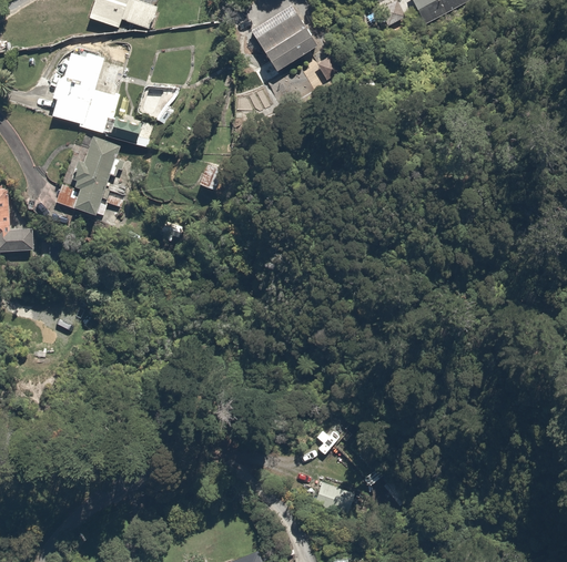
[(93,0),(88,18),(118,28),(121,19),(150,28),(158,7),(138,0),(93,0)]
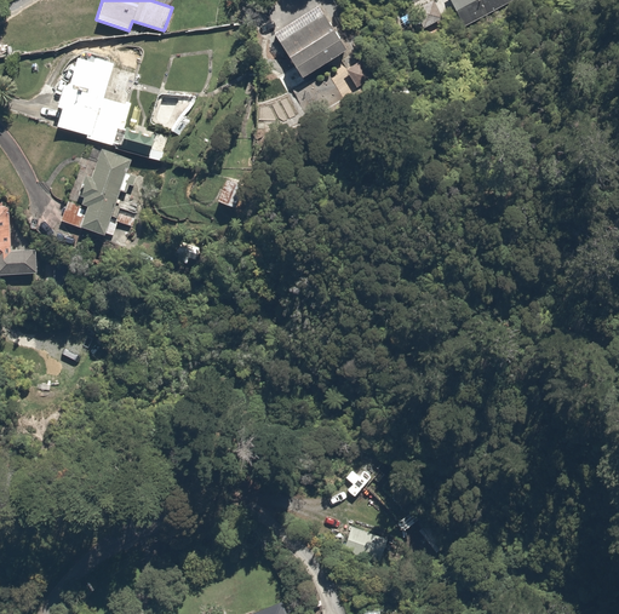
[(412,0),(424,26),(454,12),(462,28),(521,0),(412,0)]
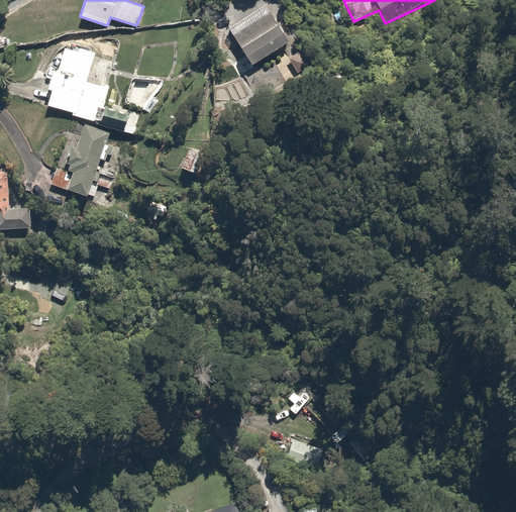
[(251,61),(286,37),(265,7),(230,30),(251,61)]
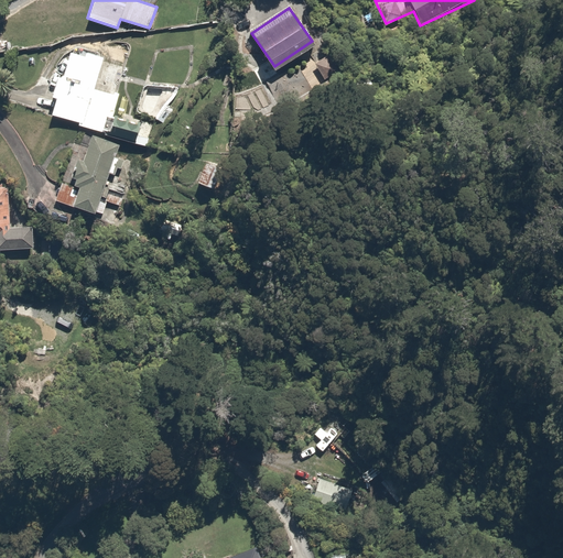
[(71,50),(63,75),(53,72),(46,95),(56,98),(51,115),(103,131),(114,97),(95,91),(105,61),(71,50)]
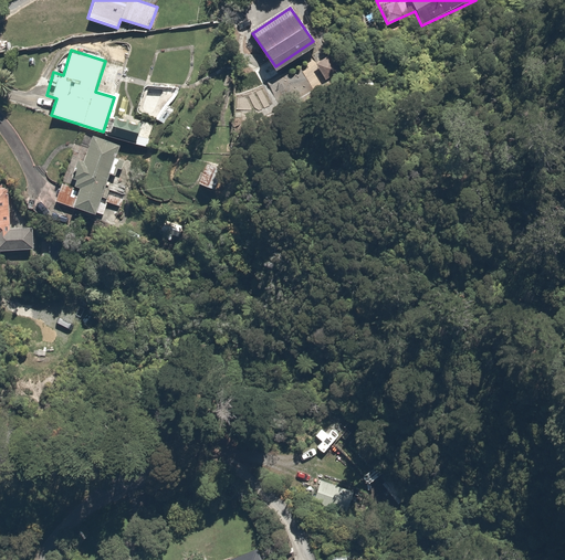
[(170,103),(142,93),(134,116),(163,126),(170,103)]
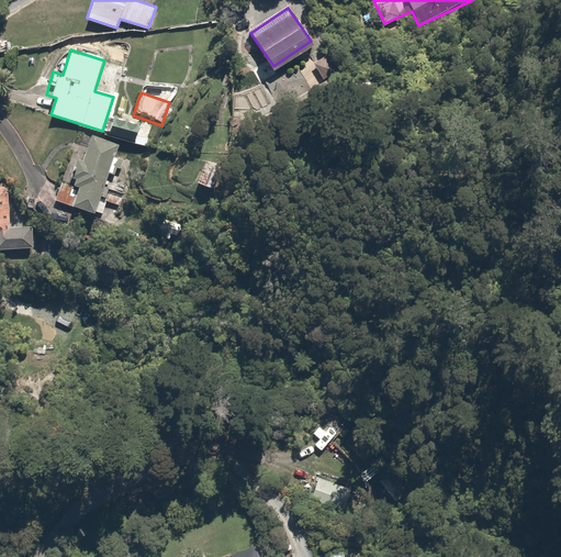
[(123,199),(109,195),(123,146),(89,135),(82,157),(76,155),(68,179),(77,181),(74,193),(59,190),(55,203),(67,207),(68,205),(103,215),(107,204),(120,208),(123,199)]
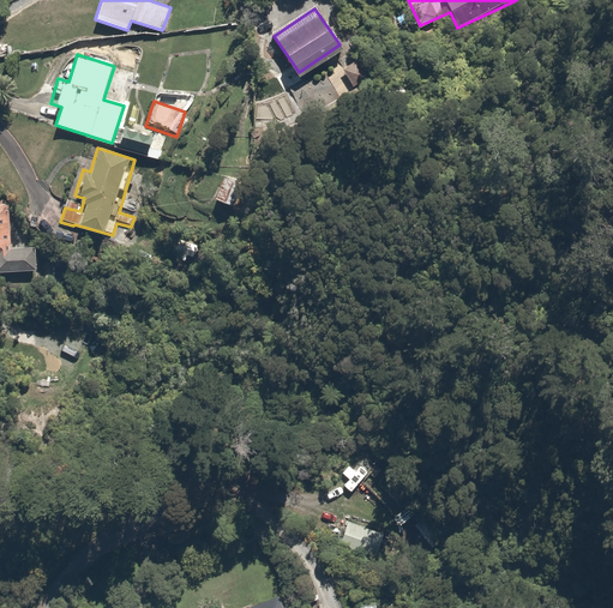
[(11,197),(0,196),(0,271),(34,272),(34,247),(10,246),(11,197)]
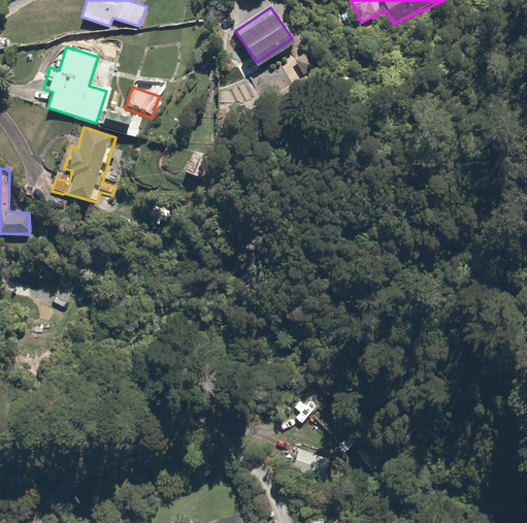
[(330,461),(297,451),(291,470),(323,482),(330,461)]
